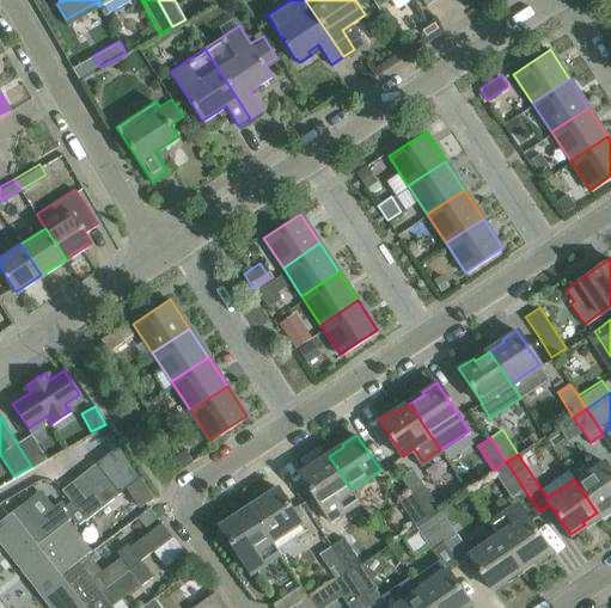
[(299,472),(312,492),(322,508),(330,522),(360,503),(350,489),(329,456),(315,466),(313,464),(299,472)]
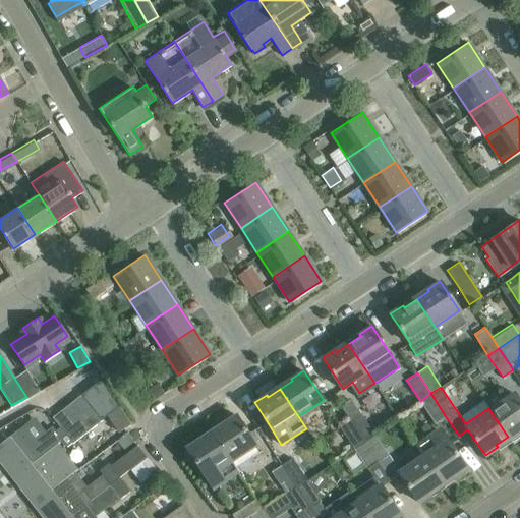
[(488,408),(508,437),(512,443),(519,436),(519,401),(513,391),(488,408)]
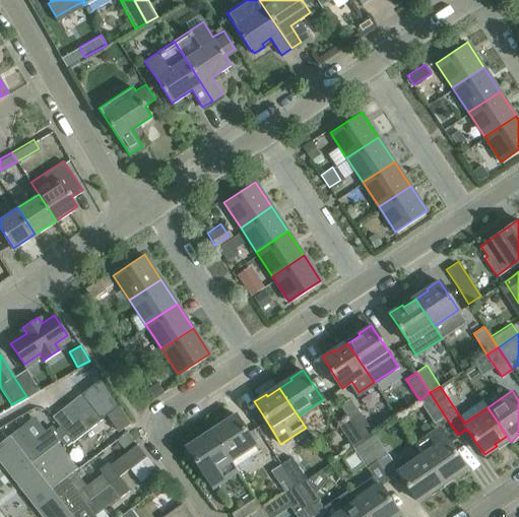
[(82,392),(62,408),(75,425),(80,421),(86,429),(102,418),(82,392)]
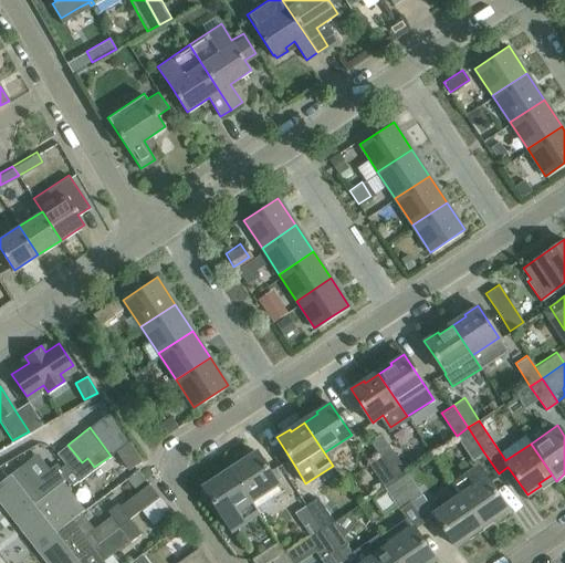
[(468,427),(457,436),(472,459),(483,451),(468,427)]
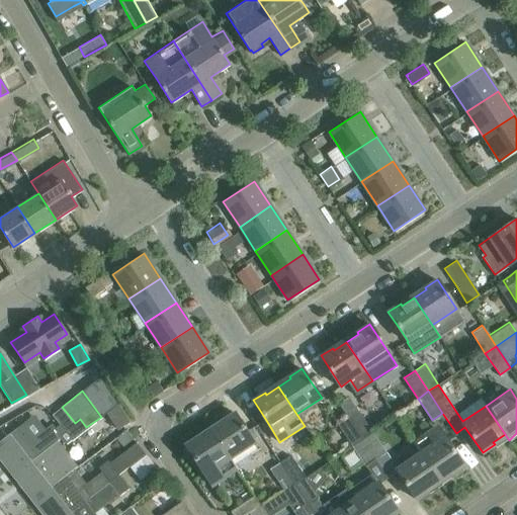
[(62,407),(52,414),(71,438),(86,427),(80,419),(75,423),(62,407)]
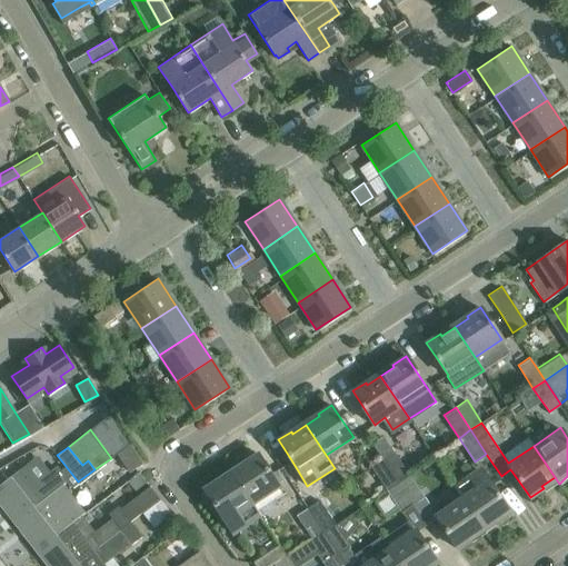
[(397,479),(407,472),(392,450),(382,457),(397,479)]
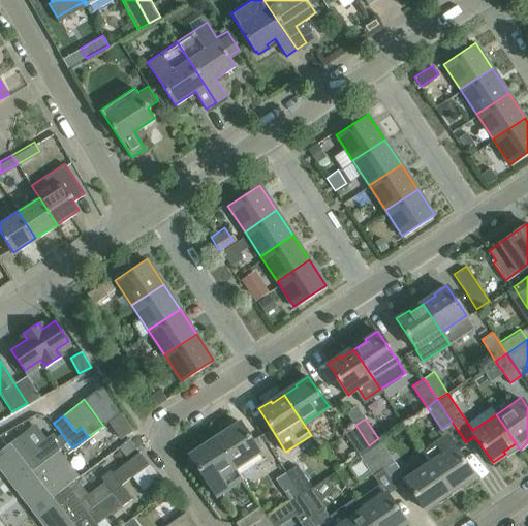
[(228,431),(216,439),(242,478),(272,459),(257,435),(251,439),(239,421),(226,429),(228,431)]
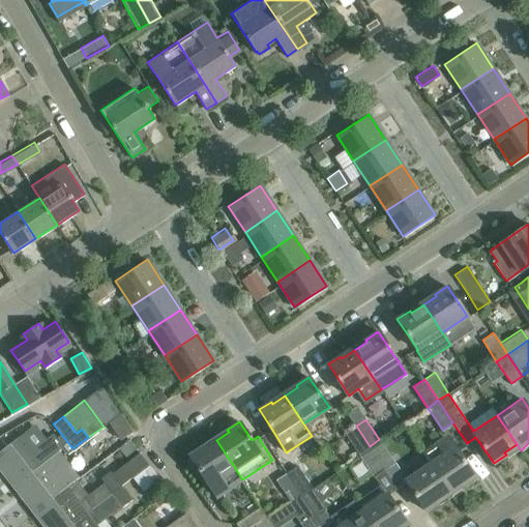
[(370,446),(356,426),(345,433),(359,454),(370,446)]
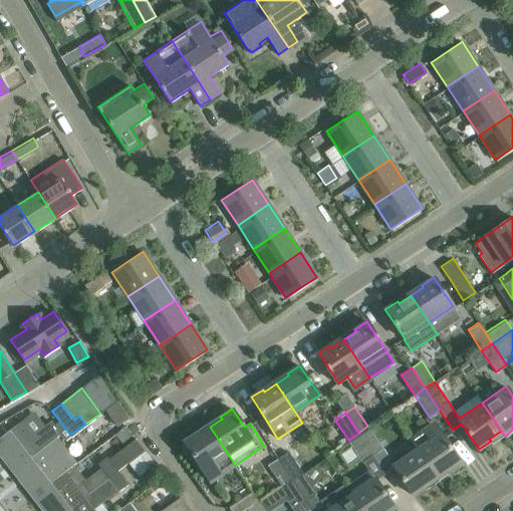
[(47,443),(61,433),(50,419),(34,432),(24,420),(0,438),(0,455),(4,460),(6,458),(14,469),(47,443)]
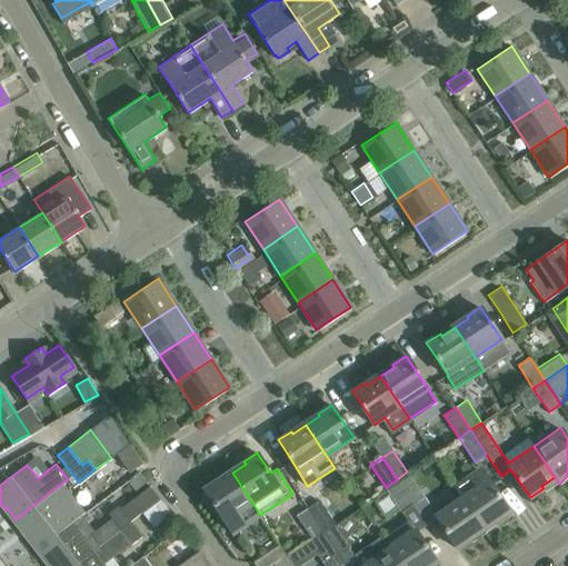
[(460,496),(482,527),(496,518),(497,520),(510,512),(487,477),(489,476),(480,464),(451,485),(460,496)]
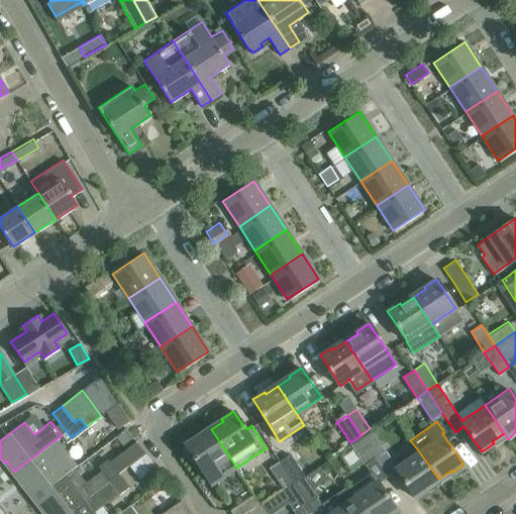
[(375,457),(385,450),(370,428),(360,435),(375,457)]
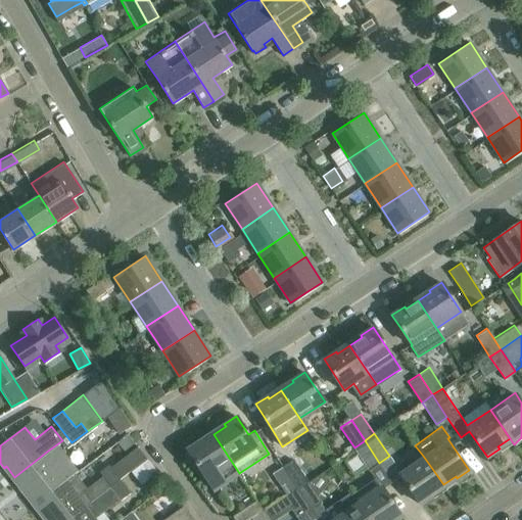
[(242,478),(239,473),(214,434),(200,442),(199,440),(187,448),(214,490),(226,482),(226,481),(238,473),(241,479),(242,478)]
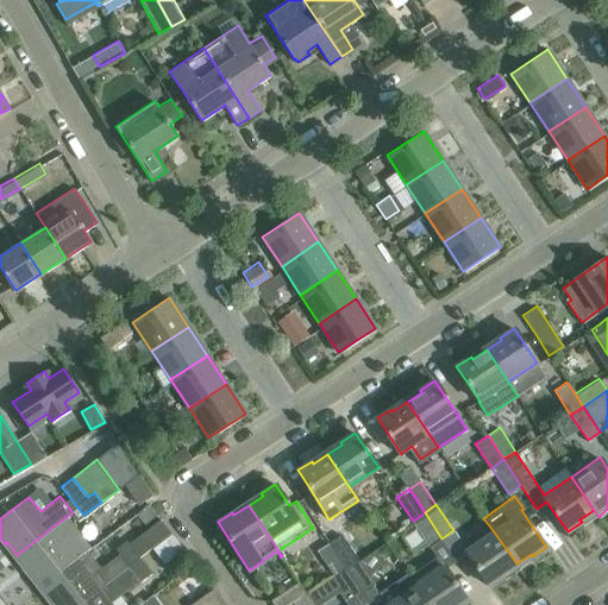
[(425,512),(413,521),(430,546),(442,539),(425,512)]
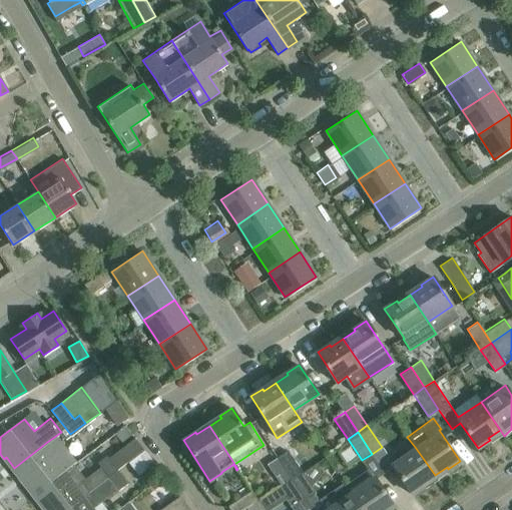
[(47,442),(14,468),(22,478),(20,480),(31,495),(64,470),(71,464),(73,462),(76,460),(57,435),(47,442)]
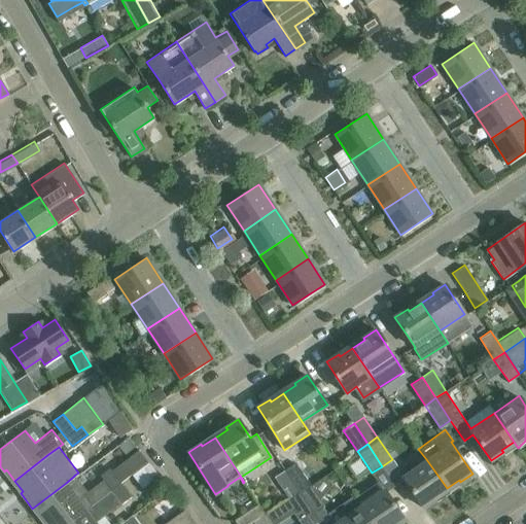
[(65,523),(120,482),(131,474),(147,461),(138,449),(121,461),(111,469),(109,467),(100,475),(101,477),(85,489),(75,475),(73,477),(66,483),(32,509),(44,523),(46,522),(48,523),(65,523)]
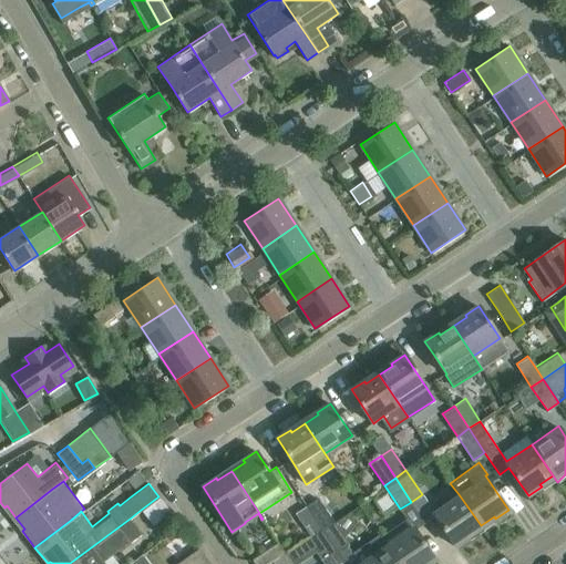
[(467,534),(481,525),(459,494),(434,511),(432,512),(433,513),(434,515),(455,546),(469,536),(467,534)]
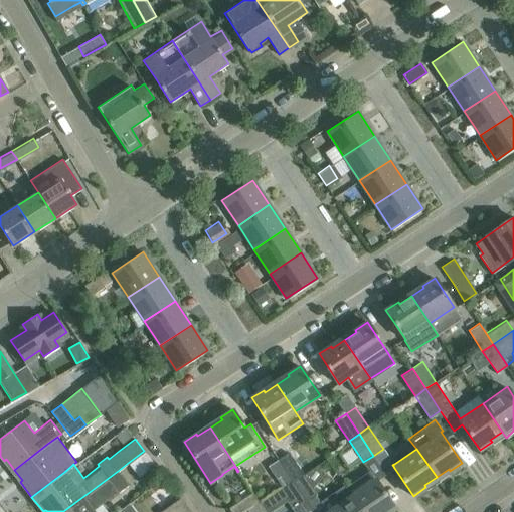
[(292,479),(302,472),(289,452),(279,458),(292,479)]
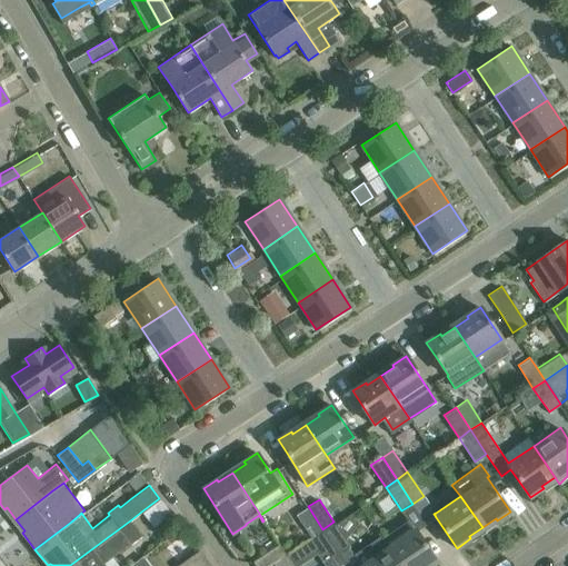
[(308,506),(296,514),(310,537),(312,536),(322,529),(308,506)]
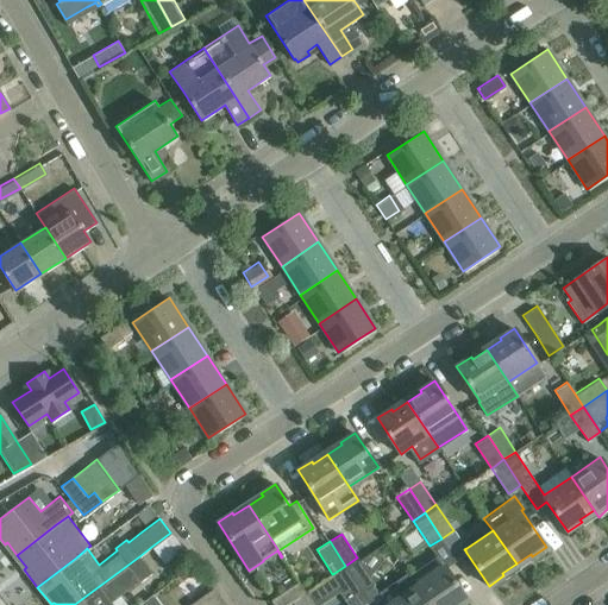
[(137,604),(138,604),(136,604),(126,604),(119,594),(139,579),(140,581),(151,573),(139,556),(75,604),(137,604)]
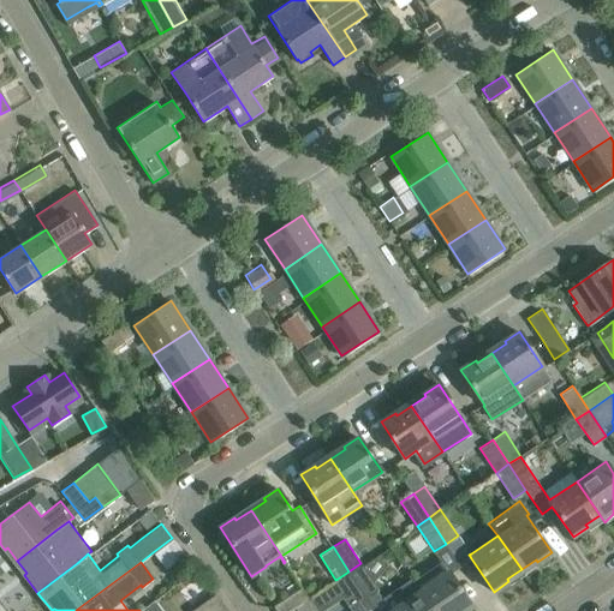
[(413,581),(419,591),(433,610),(465,610),(472,606),(447,571),(441,562),(413,581)]
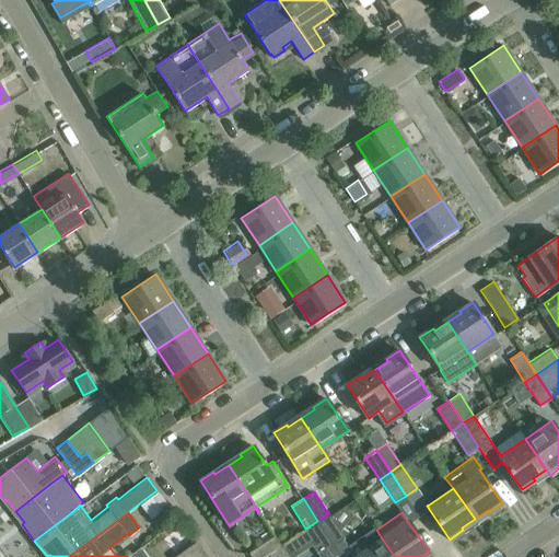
[(317,521),(334,544),(345,536),(328,513),(317,521)]
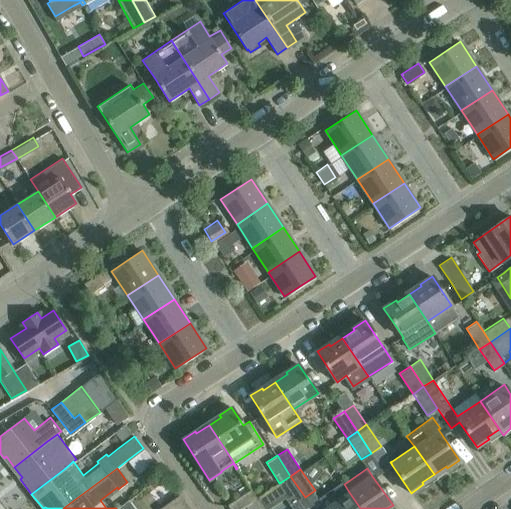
[(290,476),(281,482),(295,504),(305,497),(290,476)]
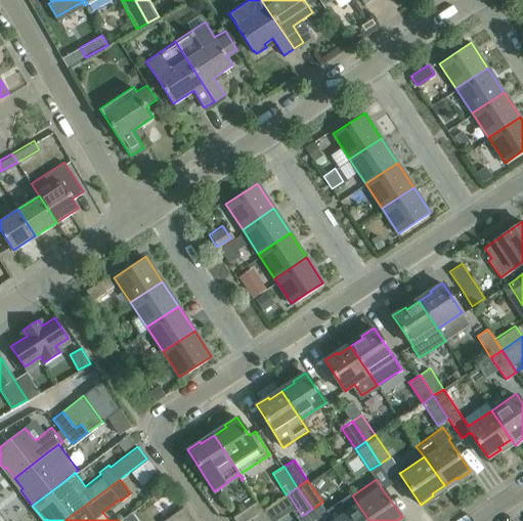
[(350,493),(325,510),(333,520),(368,520),(357,504),(352,495),(350,493)]
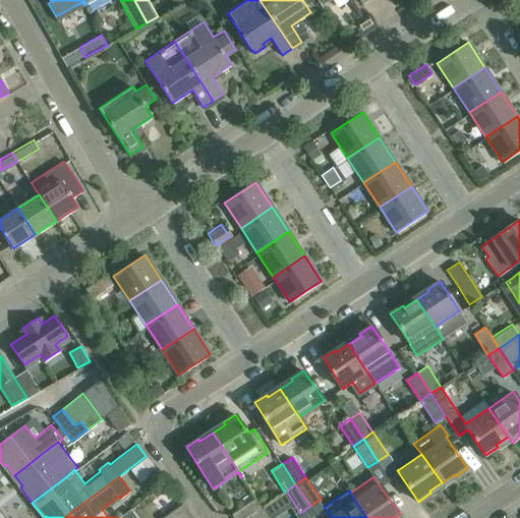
[(231,513),(234,517),(244,517),(262,507),(254,497),(231,513)]
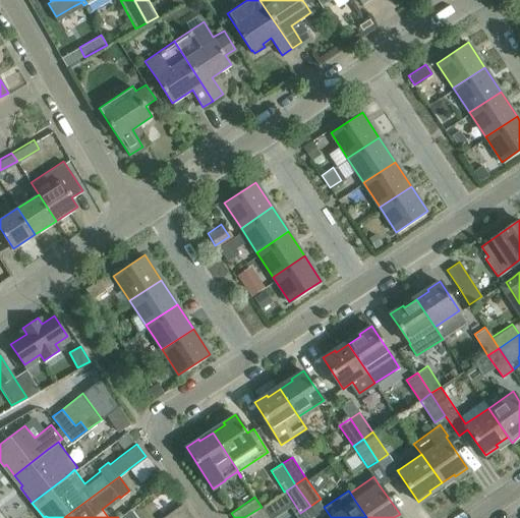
[(192,517),(182,503),(160,517),(192,517)]
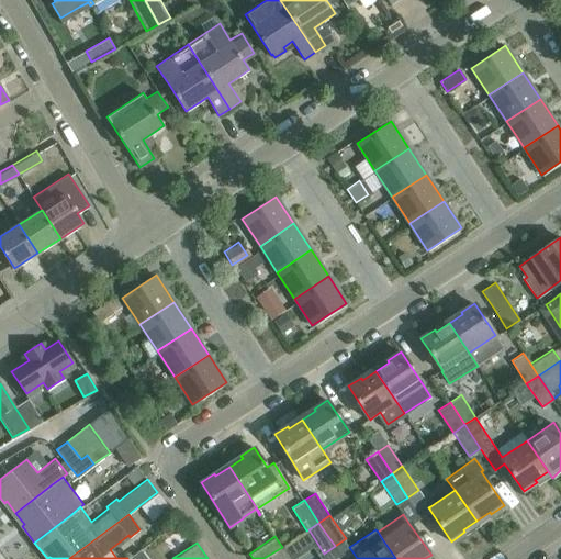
[(264,558),(288,558),(290,558),(282,547),(264,558)]
